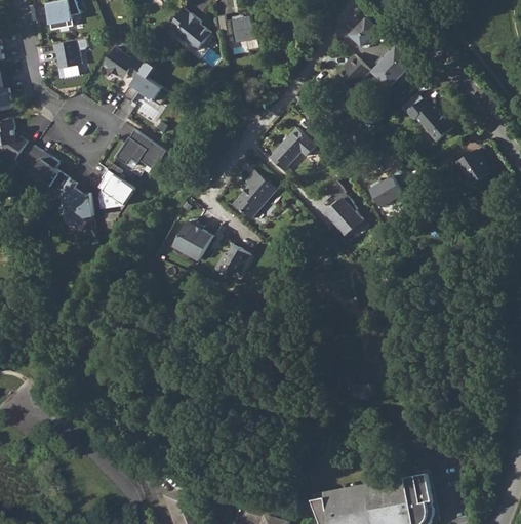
[(75,0),(53,0),(45,1),(48,28),(72,25),(71,13),(77,12),(75,0)]
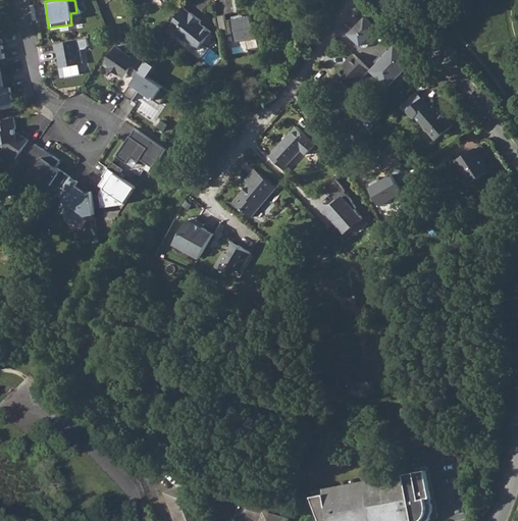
[(188,12),(182,7),(167,24),(173,30),(173,31),(173,36),(179,40),(184,39),(195,49),(209,32),(197,21),(199,19),(189,11),(188,12)]
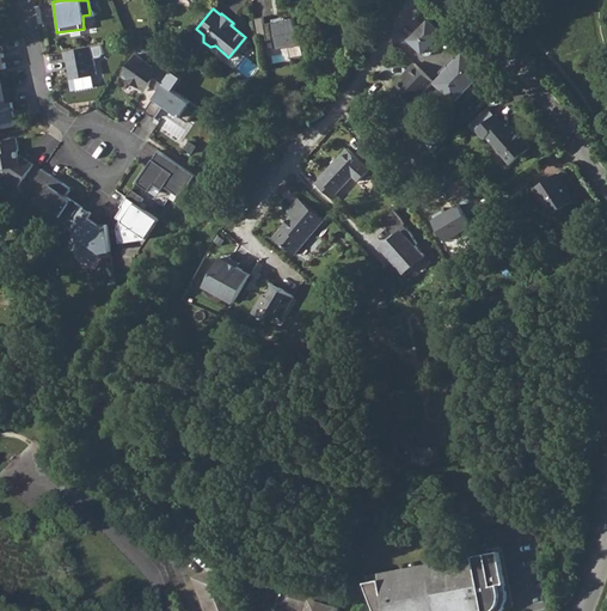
[(267,31),(268,48),(298,46),(294,17),(253,22),(255,32),(267,31)]
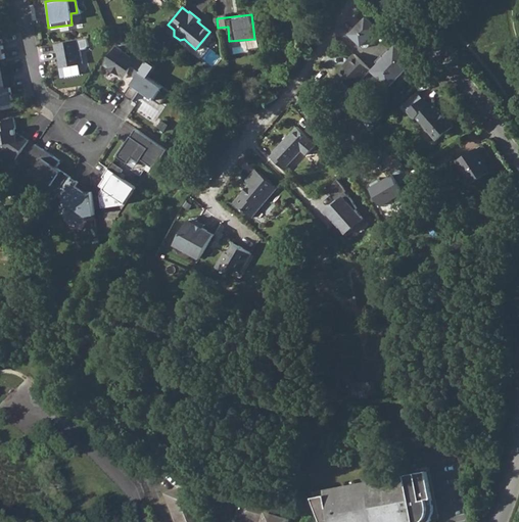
[(365,15),(346,33),(359,47),(377,30),(365,15)]
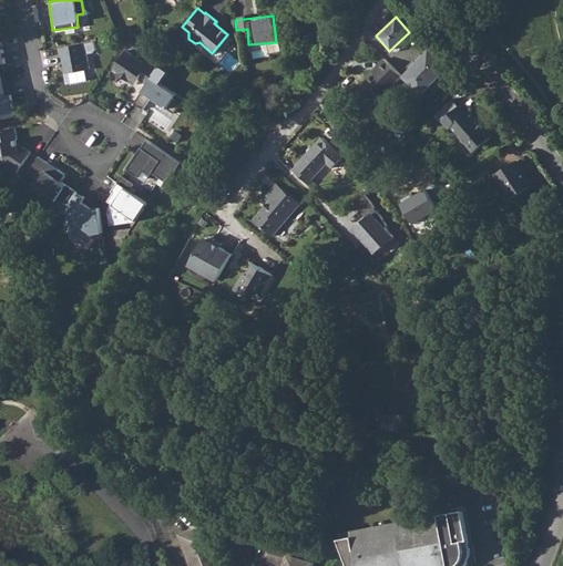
[(0,119),(13,117),(10,94),(4,94),(0,64),(3,64),(0,42),(0,119)]
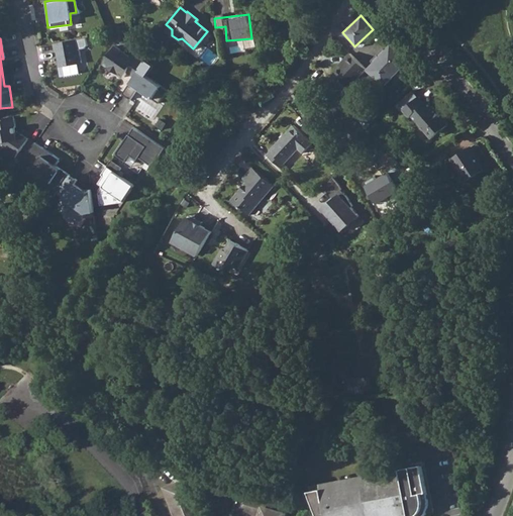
[(54,40),(53,65),(78,65),(79,41),(54,40)]
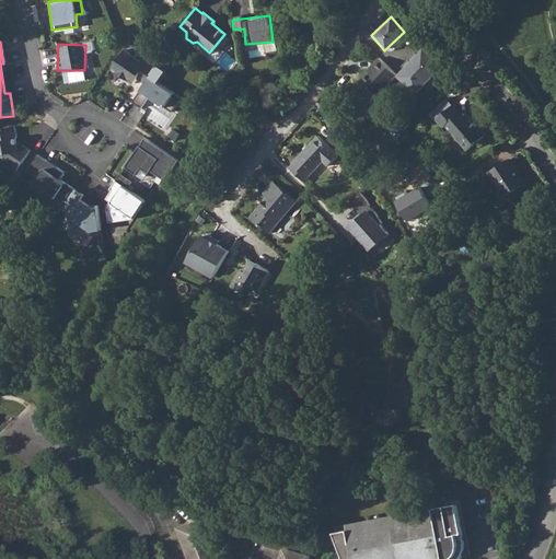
[(155,82),(162,71),(122,48),(108,70),(131,83),(135,78),(142,82),(131,101),(151,112),(147,120),(164,130),(173,114),(171,113),(180,96),(155,82)]
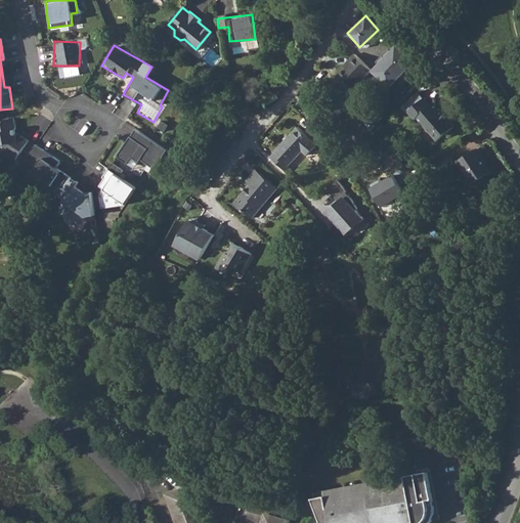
[(371,68),(388,86),(412,63),(395,45),(371,68)]
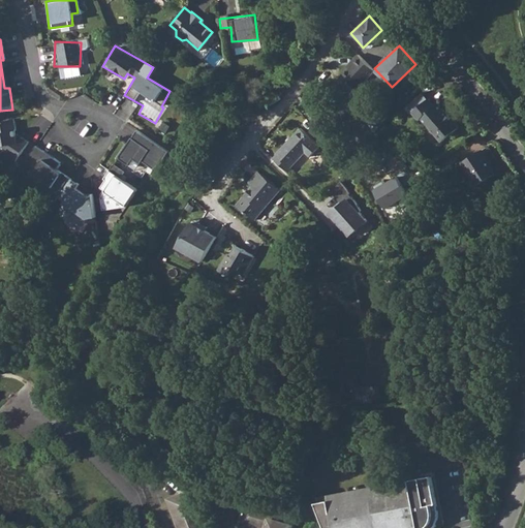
[(350,64),(347,67),(361,82),(371,71),(354,56),(348,62),(350,64)]
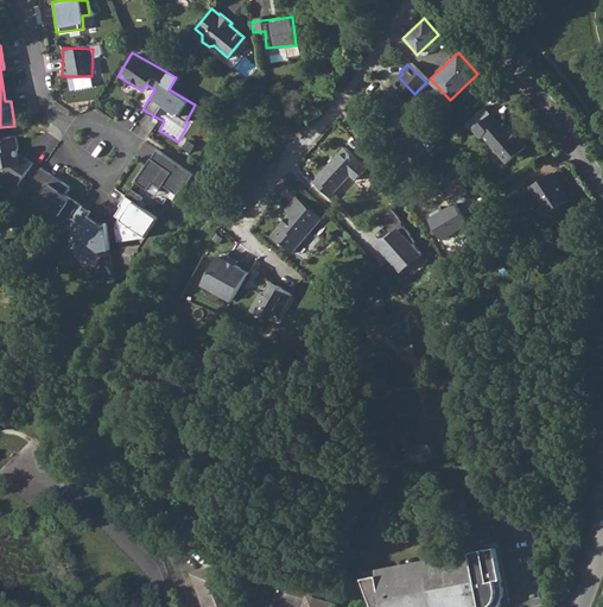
[(399,77),(398,78),(389,87),(406,102),(414,94),(399,77)]
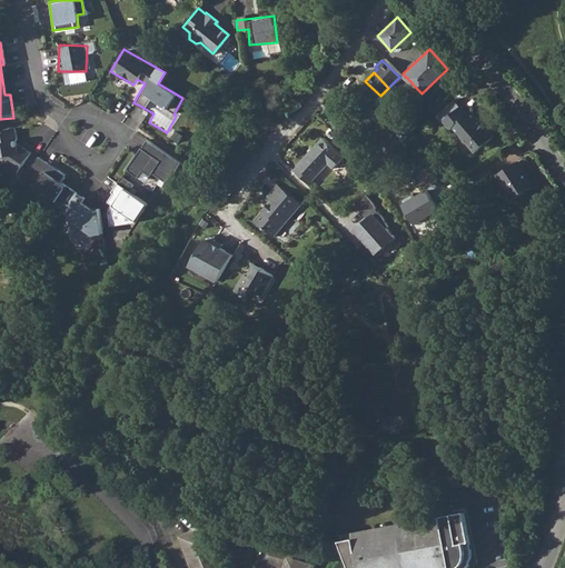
[(457,107),(443,119),(440,121),(448,130),(449,128),(473,153),(491,137),(468,111),(465,113),(457,106),(457,107)]
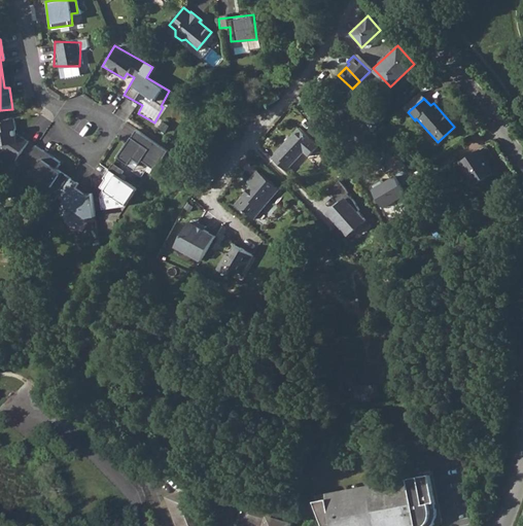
[(272,155),(266,161),(281,175),(286,170),(285,169),(301,152),(305,156),(314,147),(310,143),(311,142),(295,129),(271,154),(272,155)]
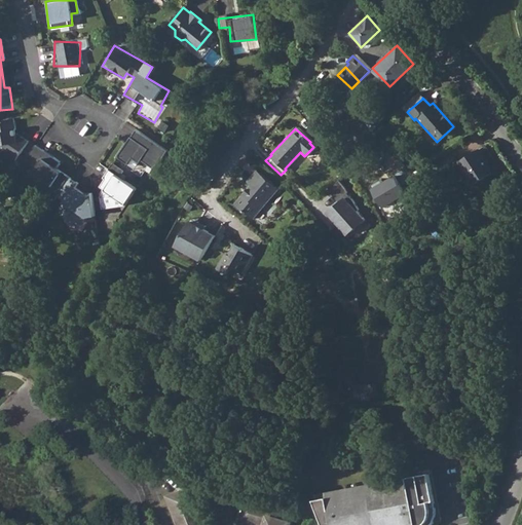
[(153,170),(165,149),(133,129),(115,158),(140,174),(145,164),(153,170)]
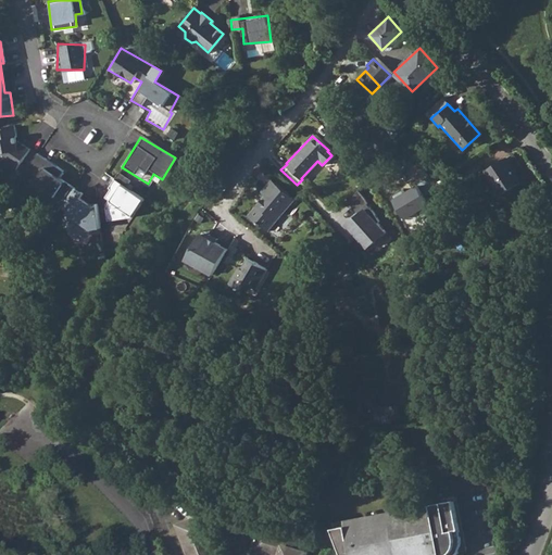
[(91,226),(102,206),(58,181),(63,171),(34,153),(19,180),(69,209),(59,225),(85,239),(91,226)]
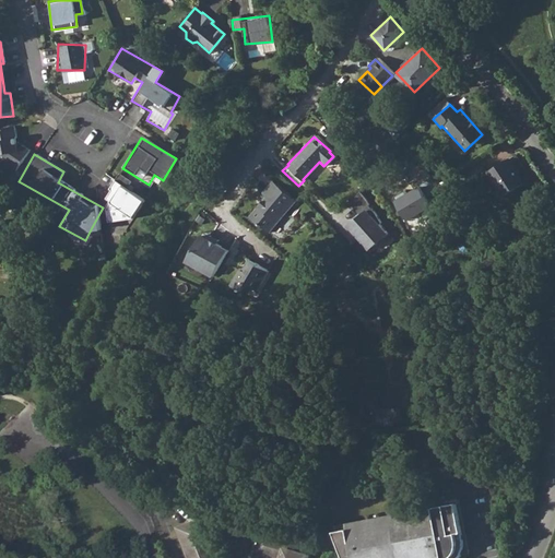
[(506,159),(487,171),(503,196),(521,183),(506,159)]
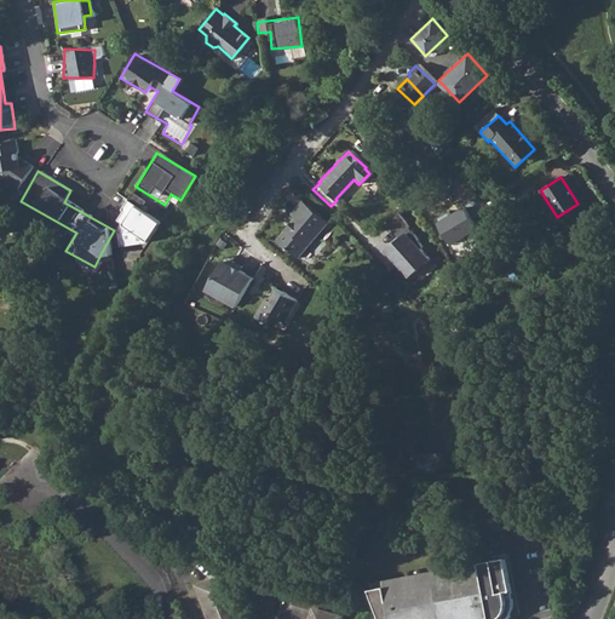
[(130,194),(126,199),(142,208),(145,204),(130,194)]
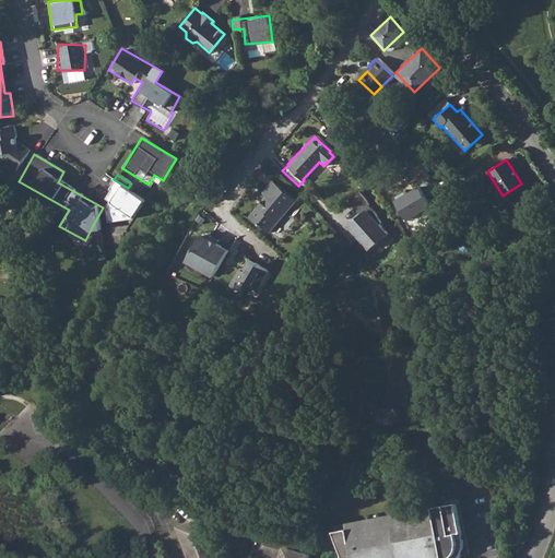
[(109,205),(104,214),(127,227),(143,199),(113,180),(102,200),(109,205)]
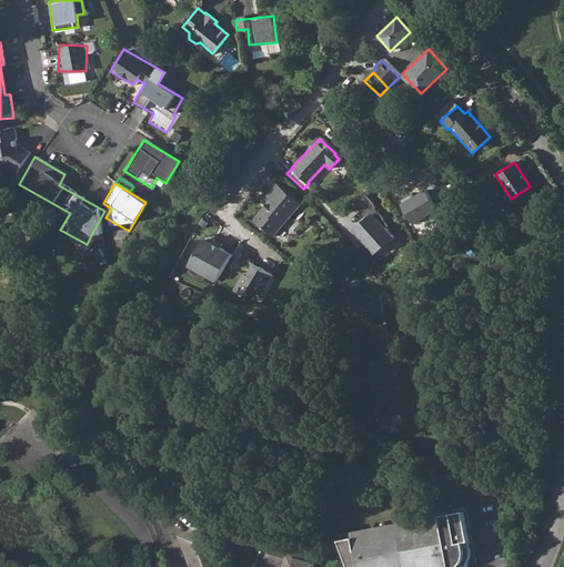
[(400,203),(411,223),(445,202),(433,183),(400,203)]
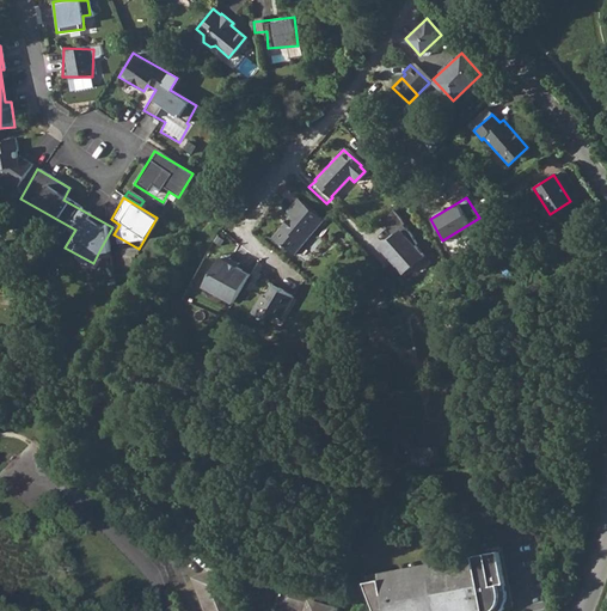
[(270,238),(289,256),(301,243),(319,220),(295,199),(284,213),(288,217),(270,238)]
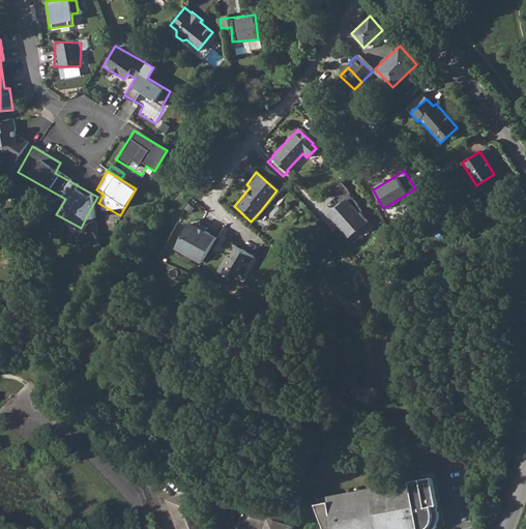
[(348,238),(367,221),(346,199),(351,194),(340,181),(328,192),(339,203),(326,215),(348,238)]
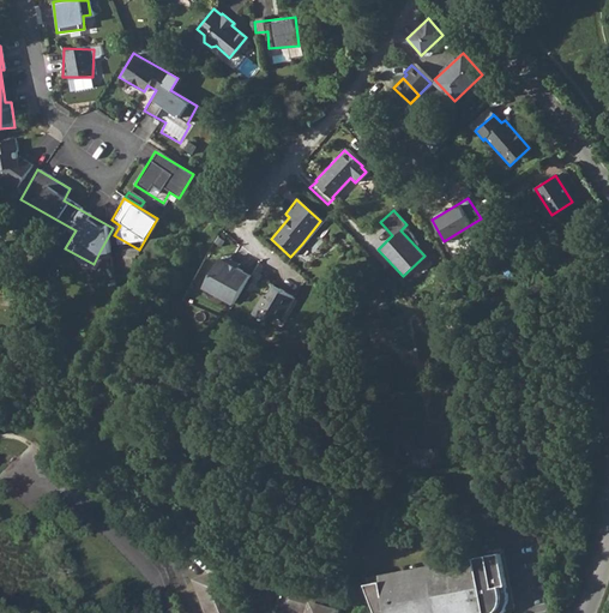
[(26,239),(19,246),(24,251),(31,244),(26,239)]
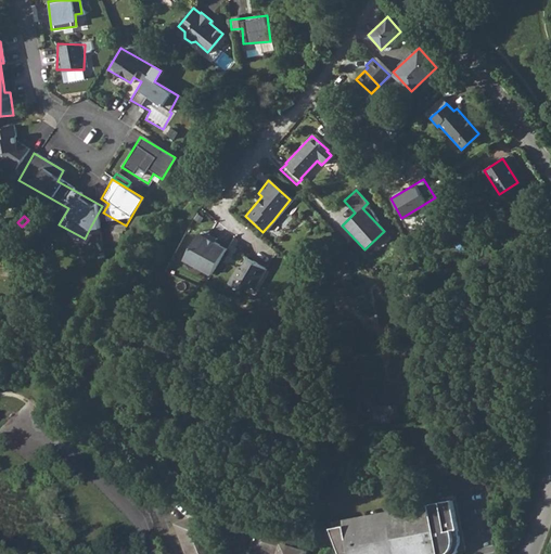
[(199,232),(182,260),(210,275),(227,247),(199,232)]
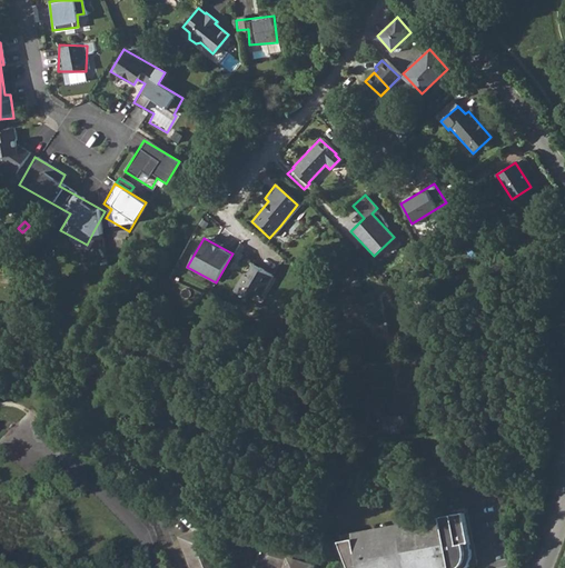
[(372,259),(367,268),(378,273),(383,266),(372,259)]
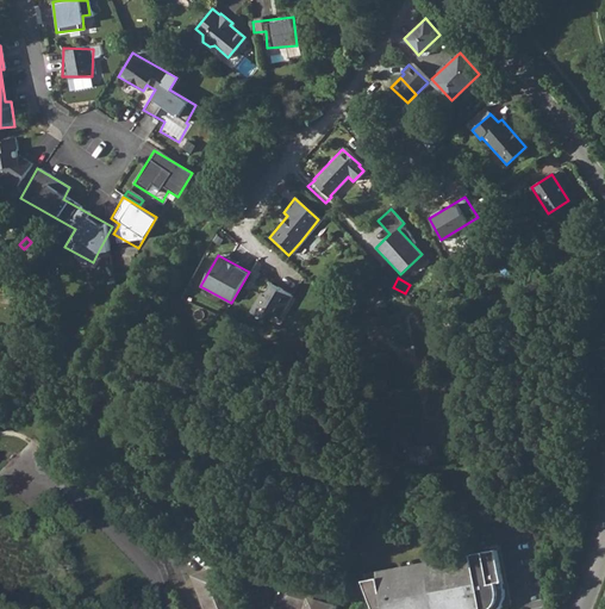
[(264,283),(260,291),(248,311),(259,318),(263,311),(278,318),(284,306),(289,297),(264,283)]
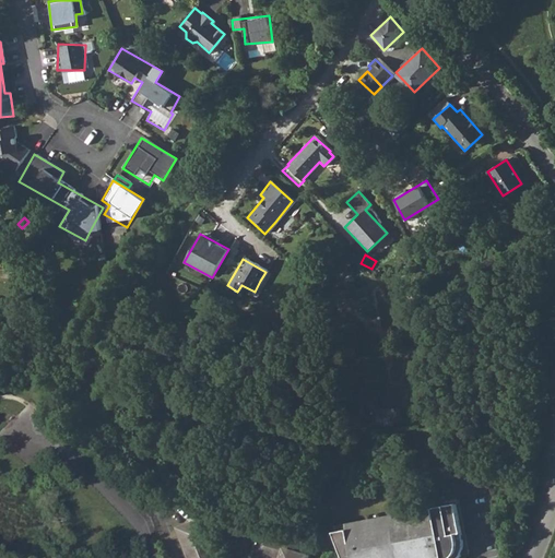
[(373,418),(374,427),(375,427),(399,424),(397,416),(373,418)]
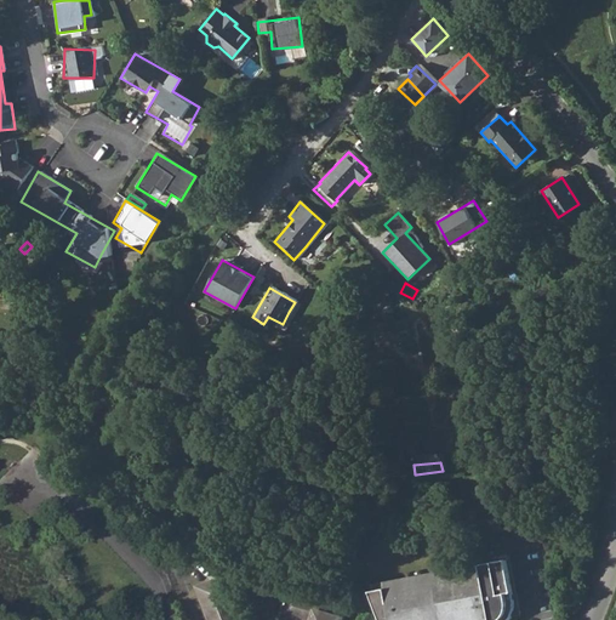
[(480,619),(489,618),(489,619),(507,619),(507,618),(509,615),(511,613),(512,609),(512,607),(512,603),(512,601),(512,599),(503,558),(478,563),(479,567),(432,576),(383,585),(383,587),(369,591),(380,619),(480,619)]
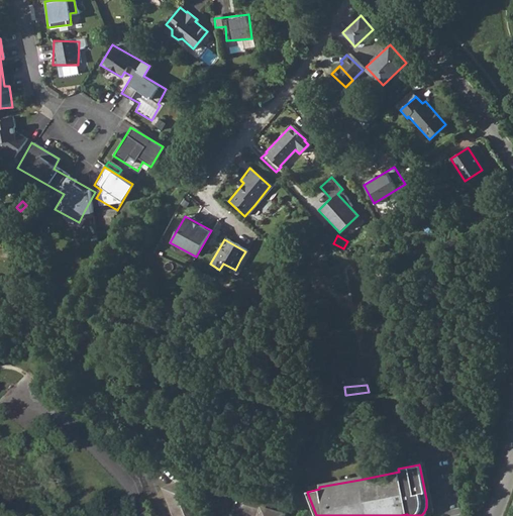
[(197,515),(184,480),(166,487),(177,515),(197,515)]
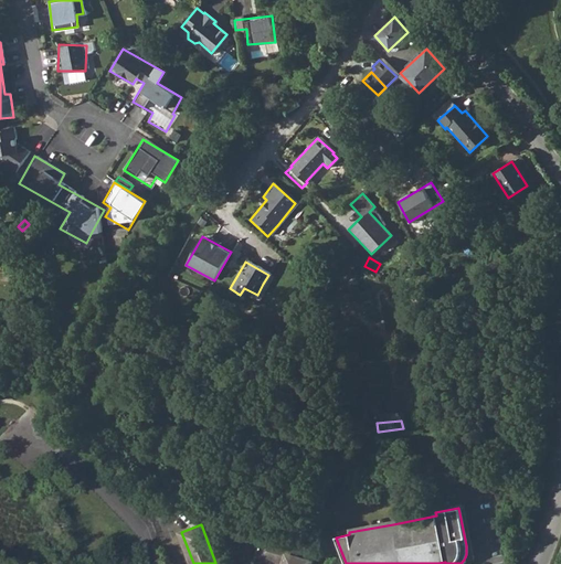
[(287,547),(261,540),(256,557),(260,559),(257,563),(308,563),(300,560),(304,551),(288,546),(287,547)]
